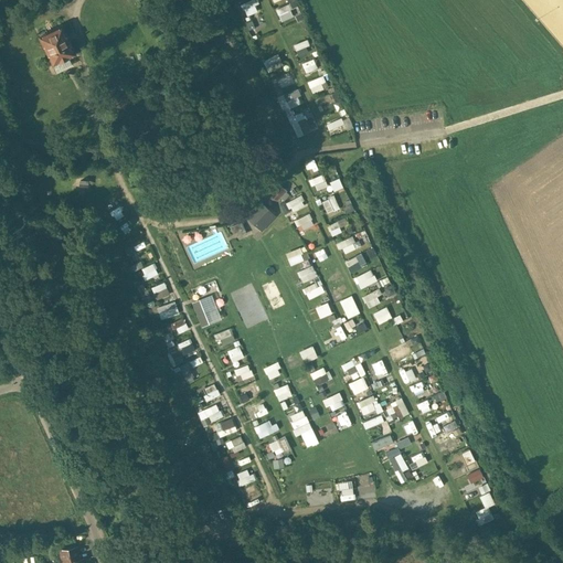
[(255,6),(261,3),(258,0),(253,0),(241,6),(246,17),(258,12),(255,6)]
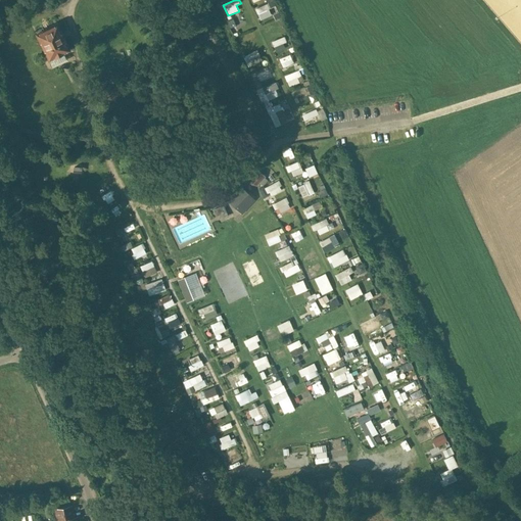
[(269,3),(254,10),(258,18),(273,11),(269,3)]
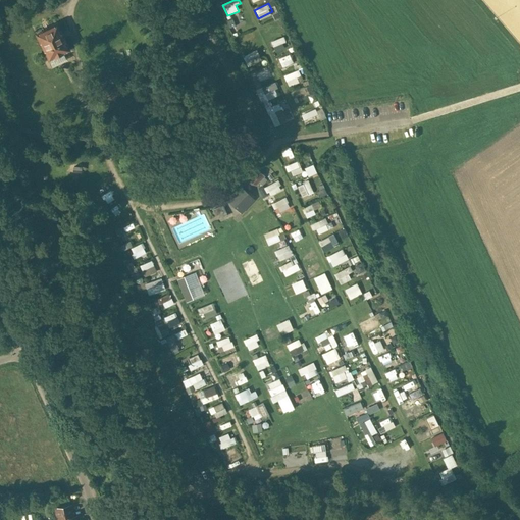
[(238,28),(234,17),(226,20),(229,30),(238,28)]
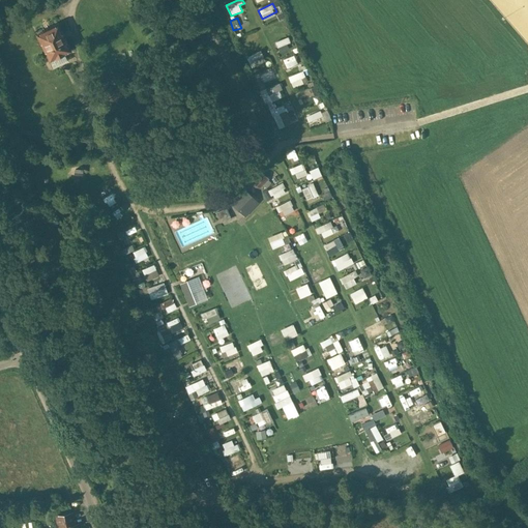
[(55,26),(34,36),(47,62),(67,52),(55,26)]
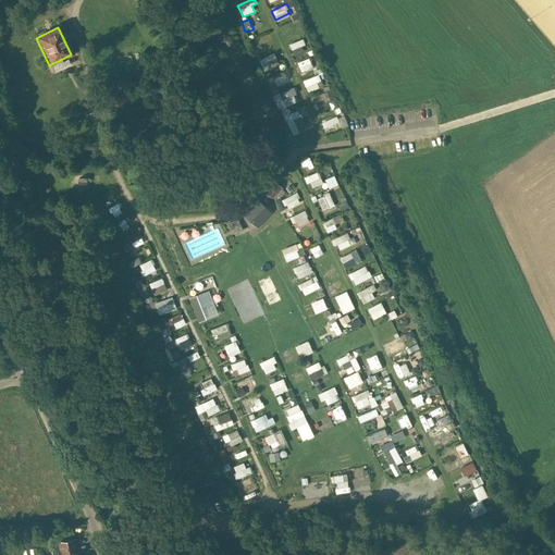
[(291,54),(308,47),(304,38),(286,46),(291,54)]
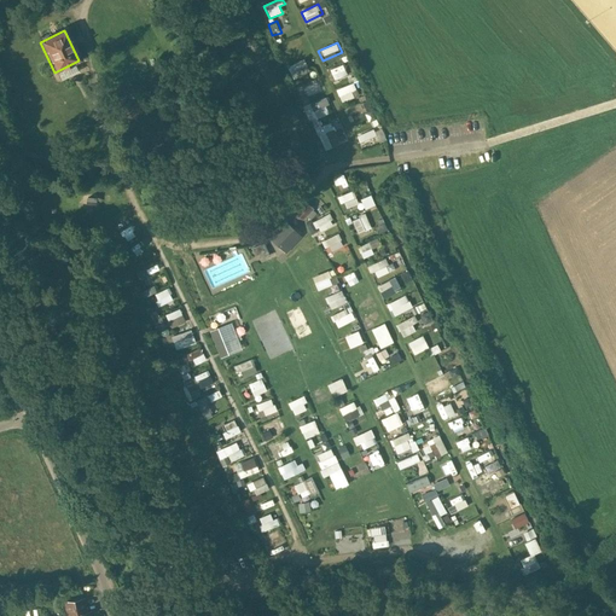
[(306,60),(288,67),(291,79),(309,74),(306,60)]
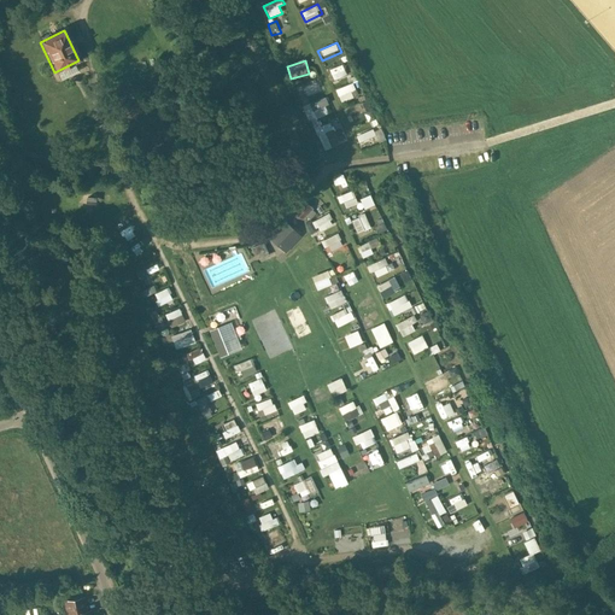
[(324,72),(329,85),(344,78),(339,65),(324,72)]
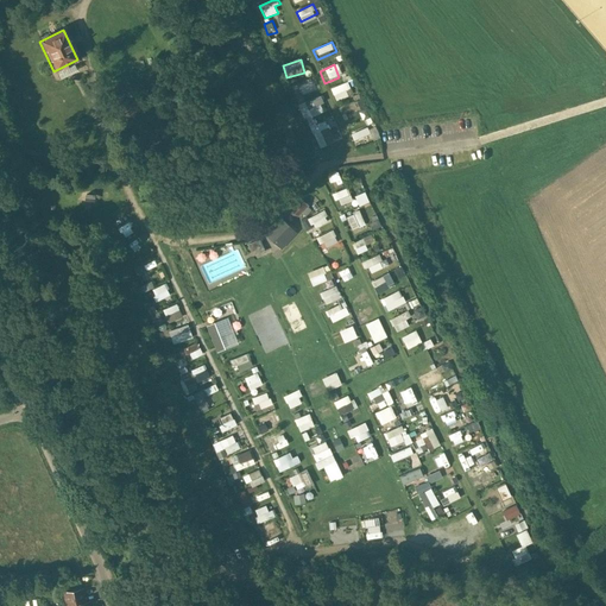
[(342,68),(348,82),(353,80),(347,65),(342,68)]
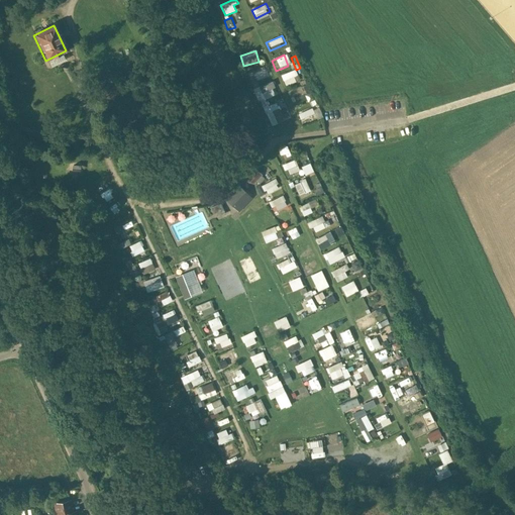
[(255,82),(269,77),(265,67),(251,72),(255,82)]
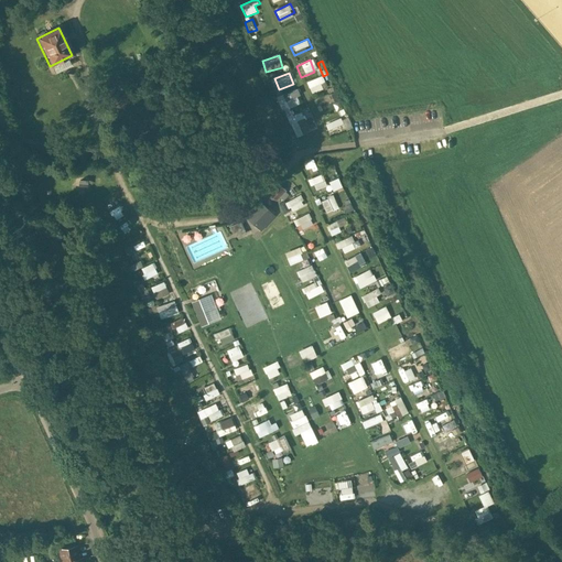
[(321,84),(324,83),(322,76),(305,82),(310,95),(323,90),(321,84)]
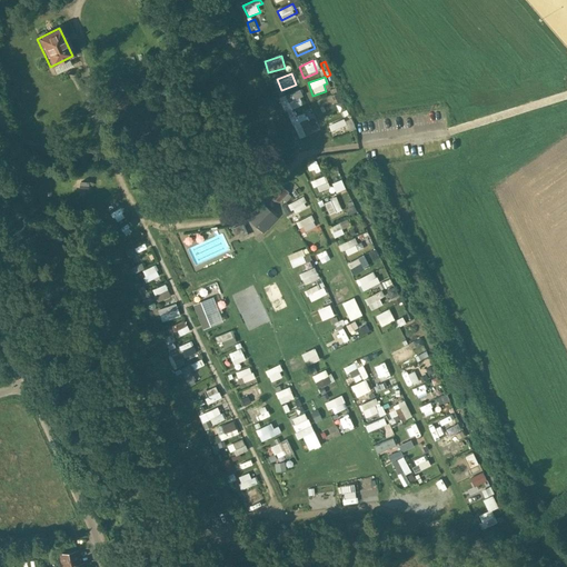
[(287,98),(292,109),(302,103),(297,92),(287,98)]
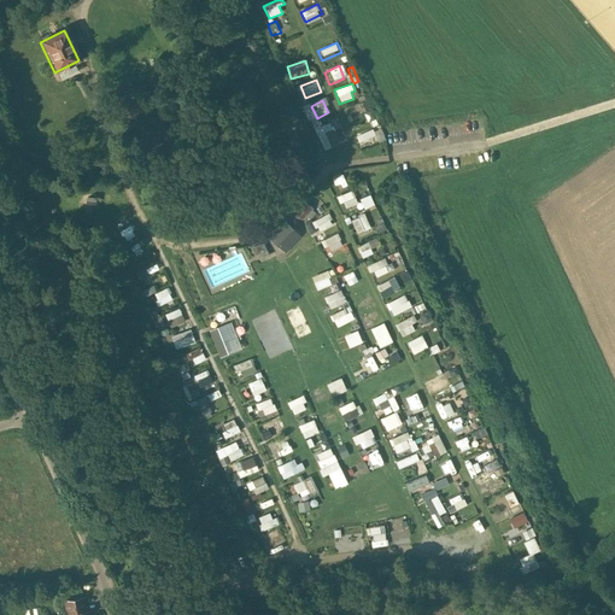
[(356,106),(344,111),(347,119),(359,116),(356,106)]
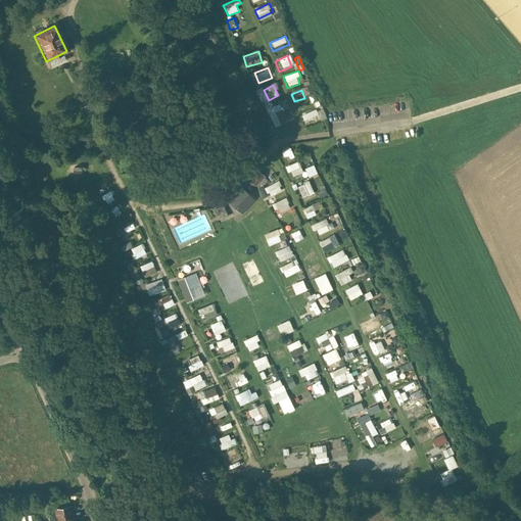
[(276,128),(288,122),(279,103),(267,109),(276,128)]
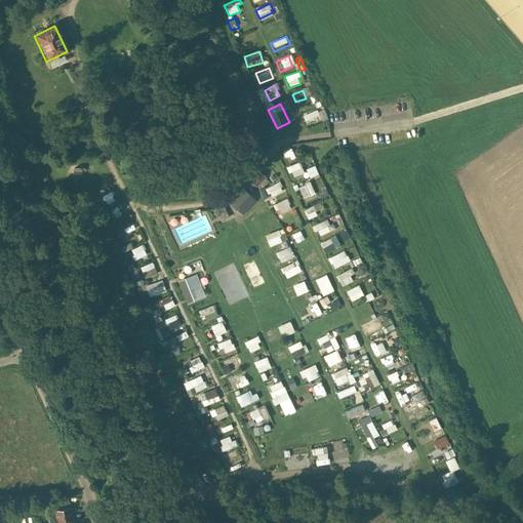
[(314,106),(302,111),(306,122),(318,117),(314,106)]
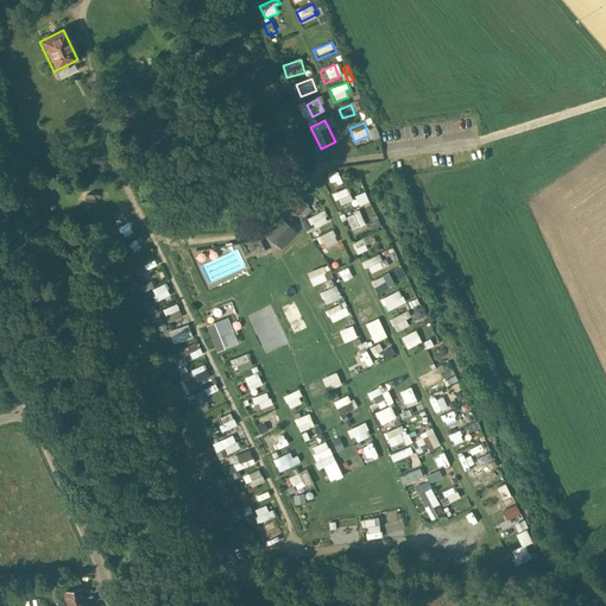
[(218,191),(200,181),(194,191),(210,202),(218,191)]
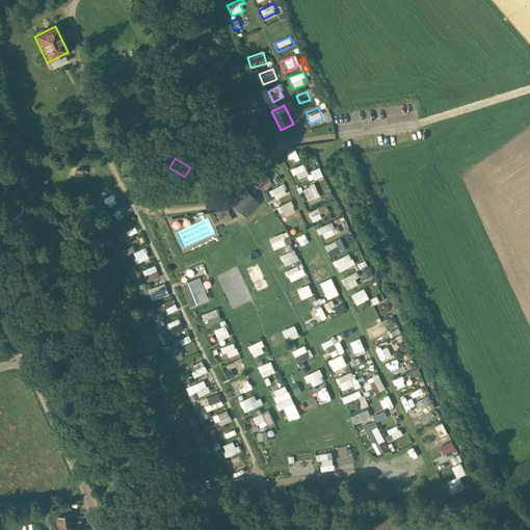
[(292,169),(296,181),(309,176),(305,164),(292,169)]
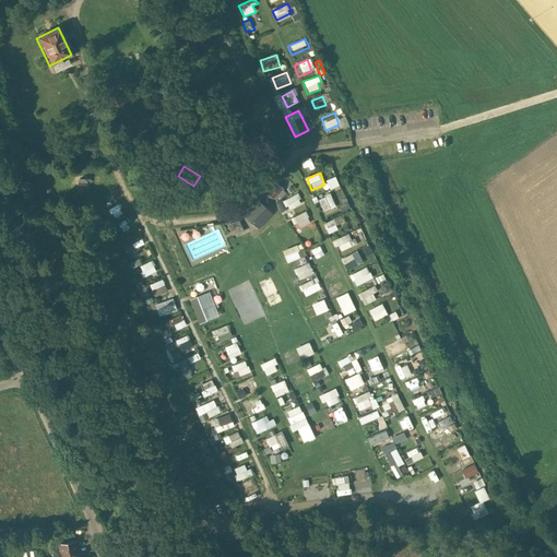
[(330,190),(340,186),(335,177),(326,181),(330,190)]
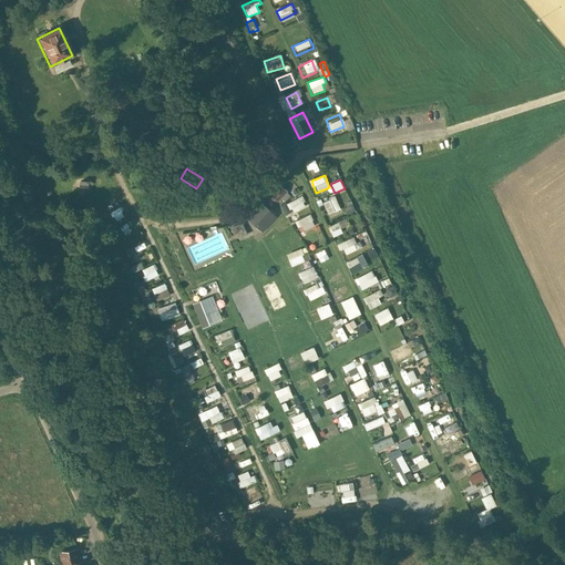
[(269,198),(276,204),(285,194),(278,188),(269,198)]
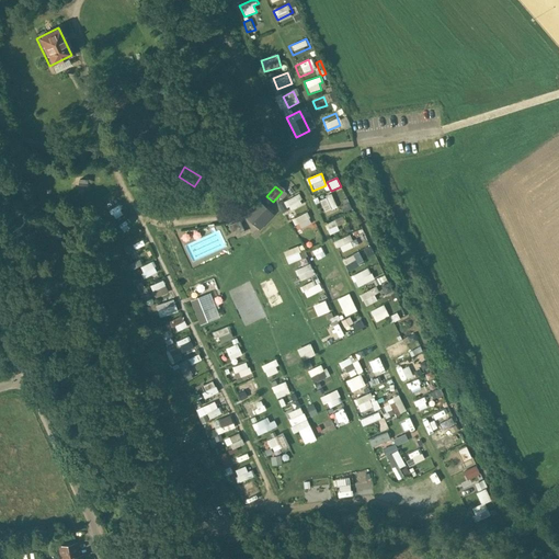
[(297,194),(278,205),(284,215),(304,204),(297,194)]
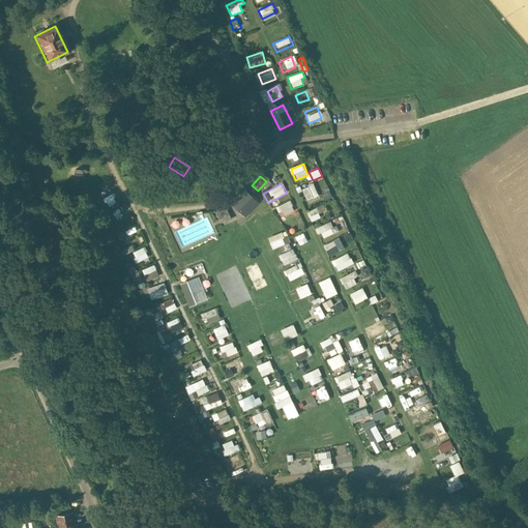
[(304,200),(316,198),(314,186),(302,188),(304,200)]
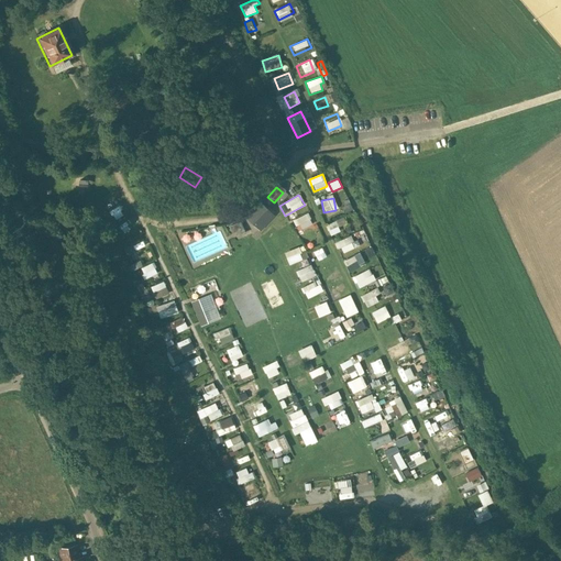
[(273,218),(259,205),(244,221),(259,234),(273,218)]
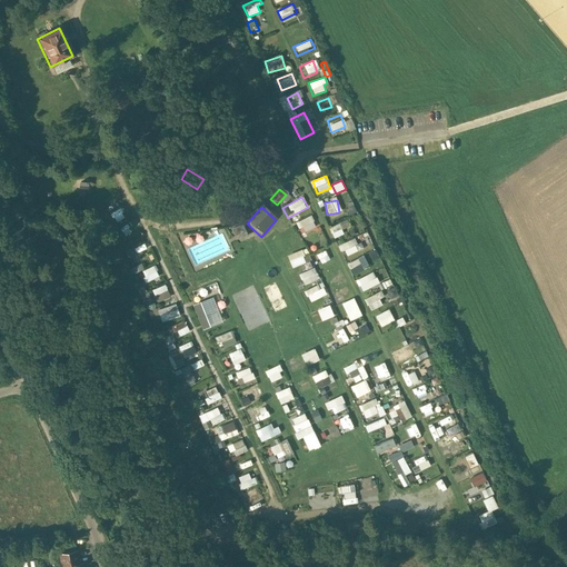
[(311,215),(294,224),(300,236),(317,227),(311,215)]
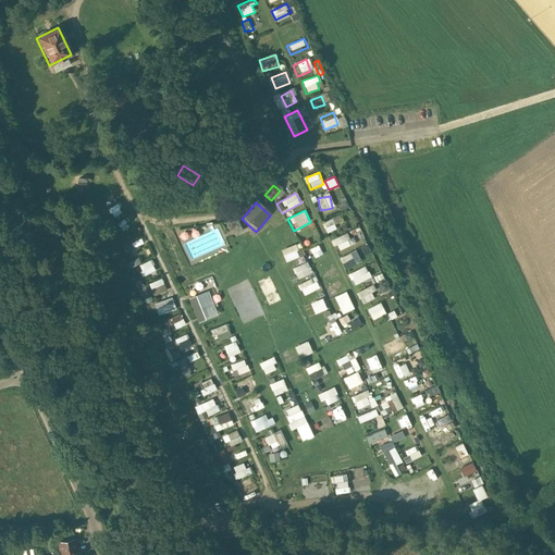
[(333,219),(321,223),(325,234),(336,230),(333,219)]
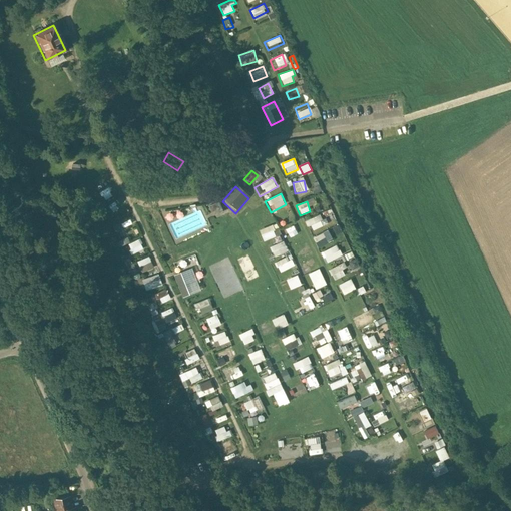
[(217,203),(207,207),(209,214),(216,211),(218,215),(217,215),(219,219),(224,217),(222,213),(221,213),(217,203)]
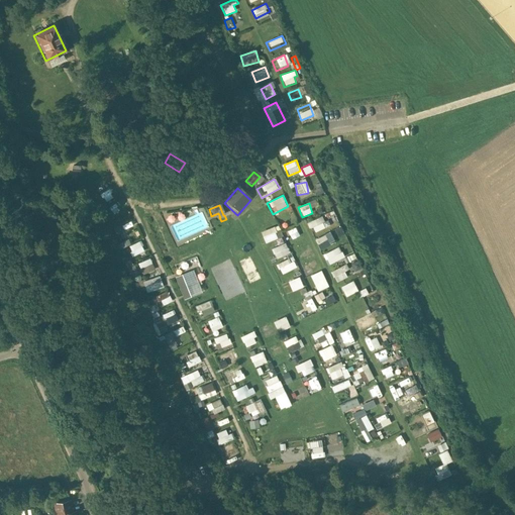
[(320,218),(309,223),(314,233),(325,228),(320,218)]
